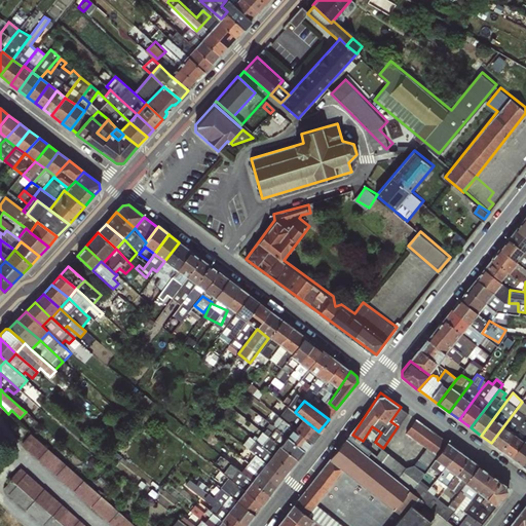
[(525,404),(522,402),(491,443),(501,450),(524,421),(525,417),(525,404)]
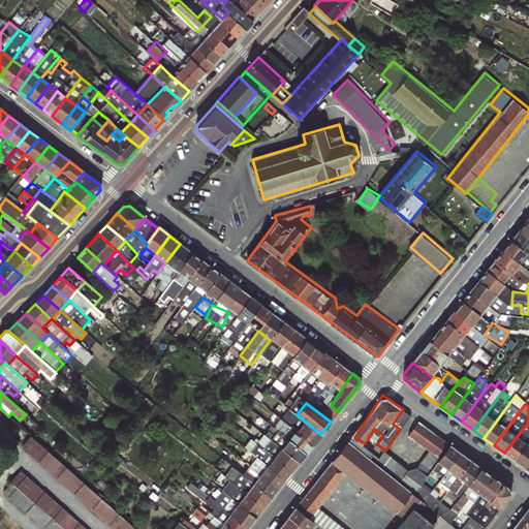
[(313,444),(320,434),(297,414),(289,409),(285,413),(281,410),(277,406),(273,412),(280,417),(297,432),(313,444)]
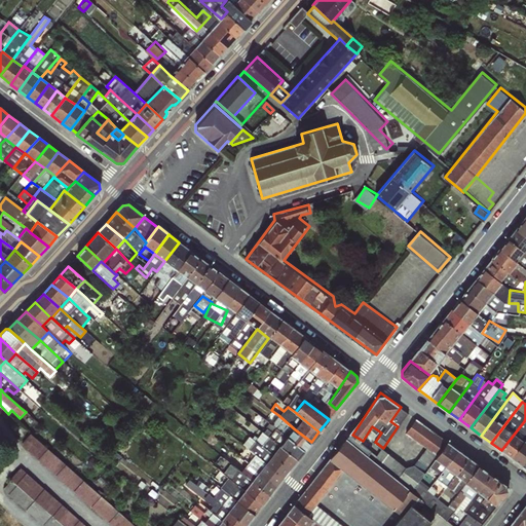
[(293,429),(295,429),(278,415),(271,424),(287,438),(288,436),(305,450),(309,444),(293,429)]
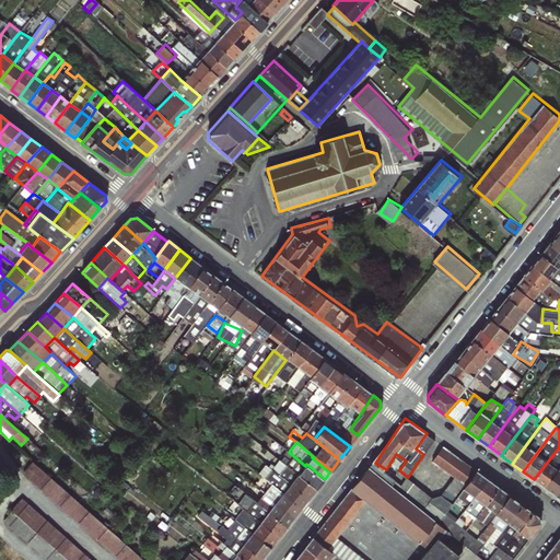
[(559,448),(558,448),(534,479),(545,487),(559,466),(559,448)]
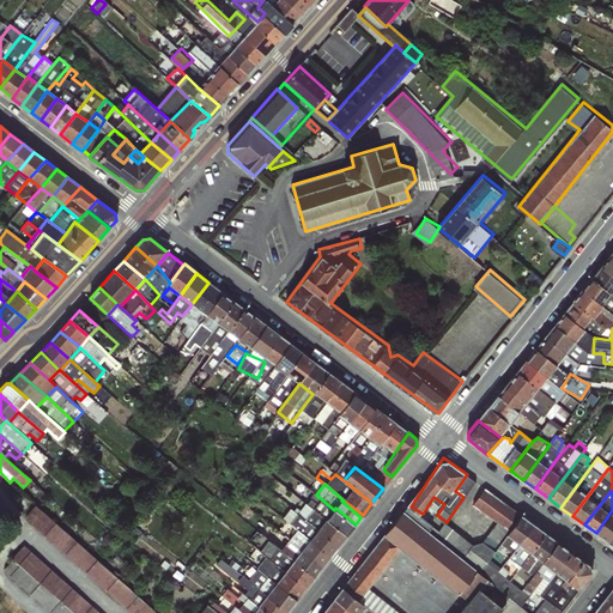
[(314,492),(305,504),(347,536),(354,526),(334,510),(316,495),(314,492)]
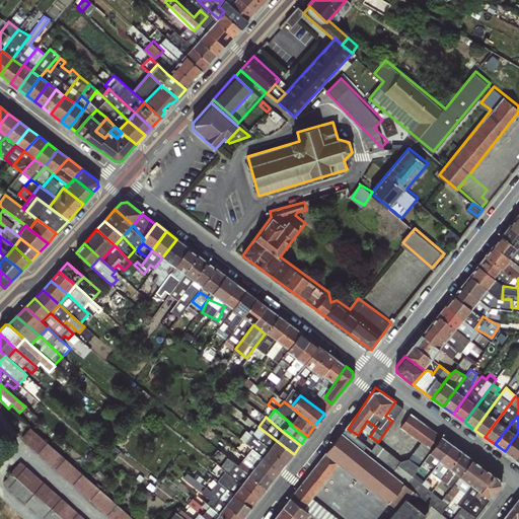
[(287,461),(294,454),(258,427),(252,435),(287,461)]
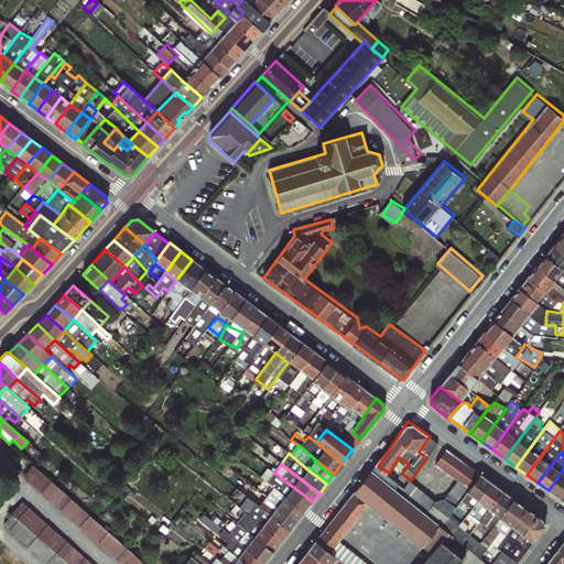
[(304,511),(312,501),(274,473),(268,467),(260,477),(273,487),(304,511)]
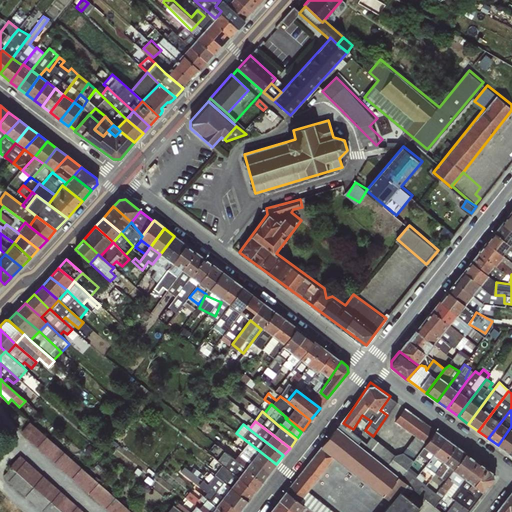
[(511,426),(498,445),(508,453),(511,447),(511,426)]
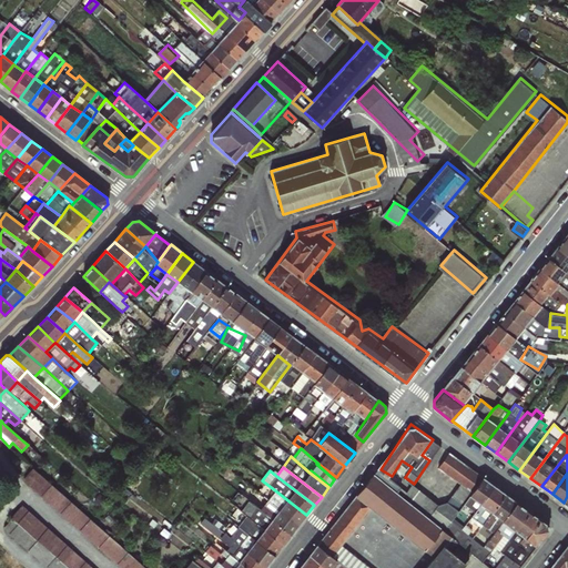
[(442,529),(374,475),(357,496),(325,536),(340,547),(371,509),(424,550),(442,529)]
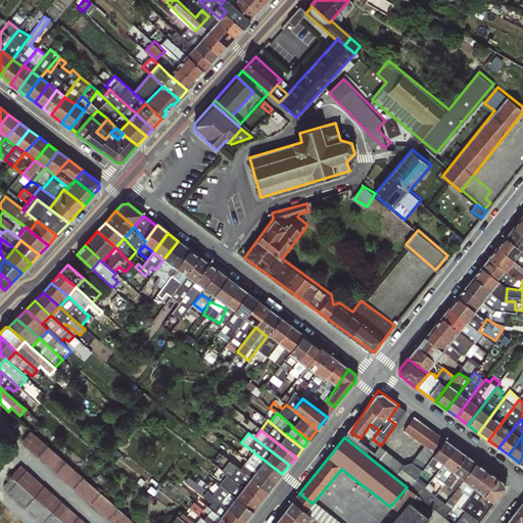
[(275,483),(282,474),(253,452),(246,461),(275,483)]
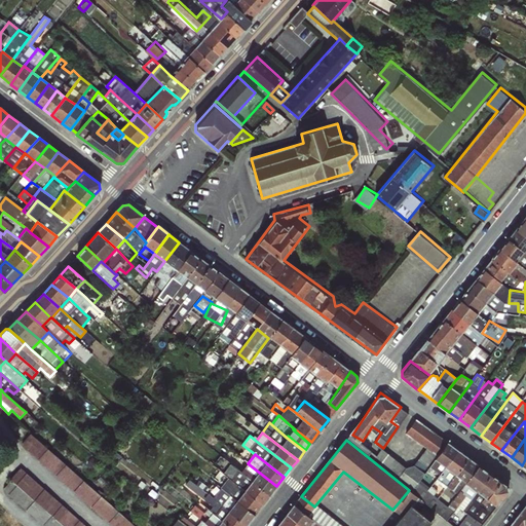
[(269,495),(276,486),(248,463),(241,472),(269,495)]
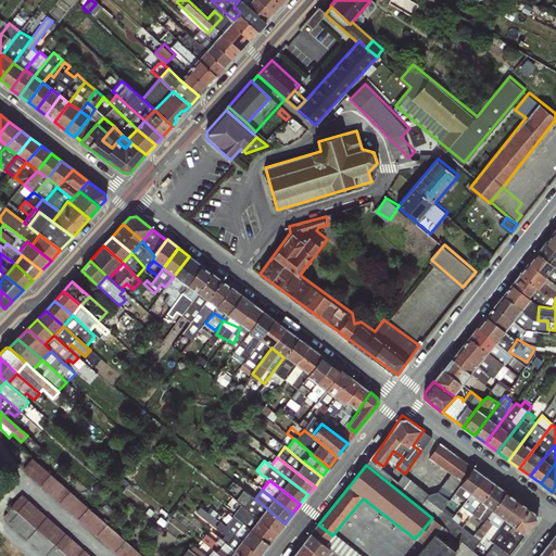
[(508,490),(494,508),(527,534),(541,516),(508,490)]
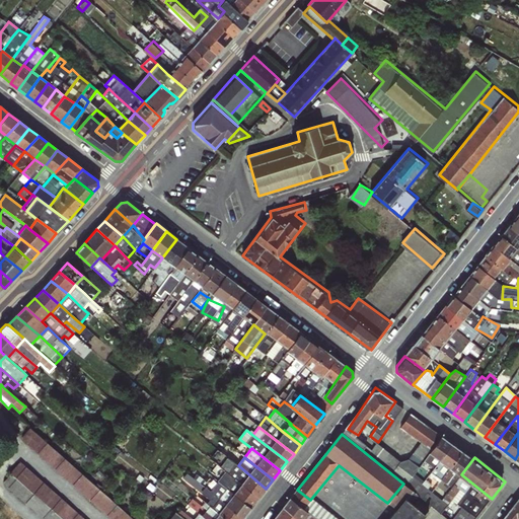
[(258,498),(266,489),(238,465),(230,459),(223,468),(226,470),(258,498)]
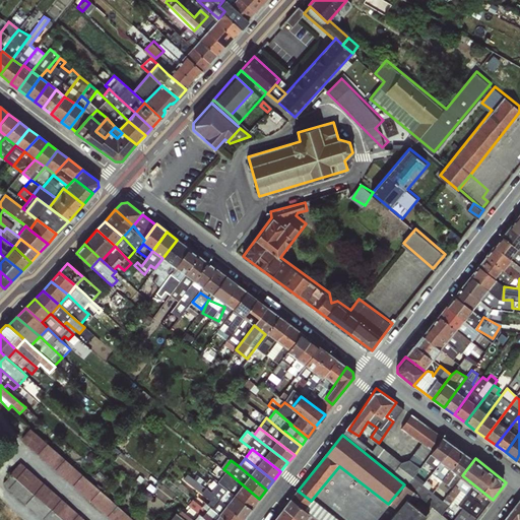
[(3,482),(46,519),(89,519),(21,461),(3,482)]
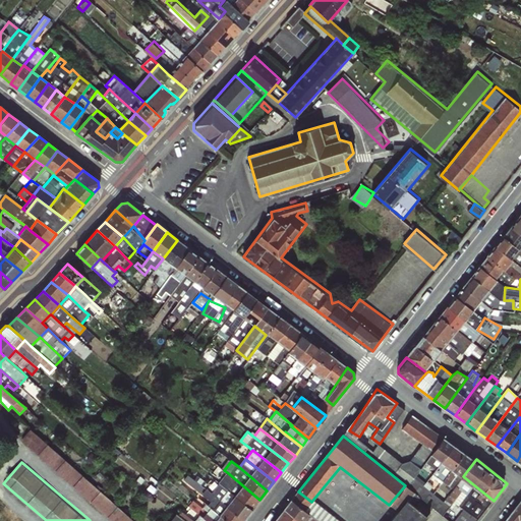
[(252,509),(259,500),(227,472),(219,483),(252,509)]
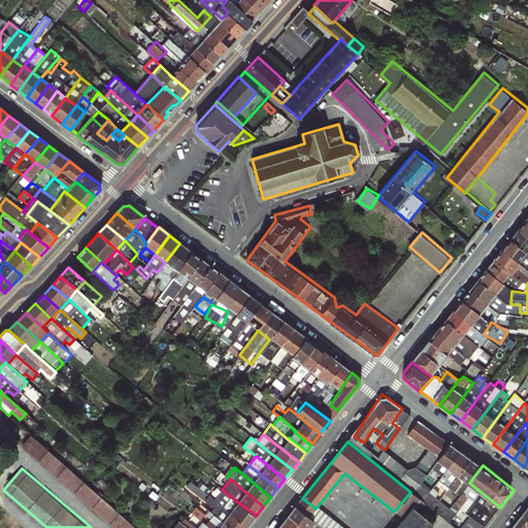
[(230,527),(244,527),(246,527),(215,499),(190,481),(186,486),(213,508),(211,513),(230,527)]
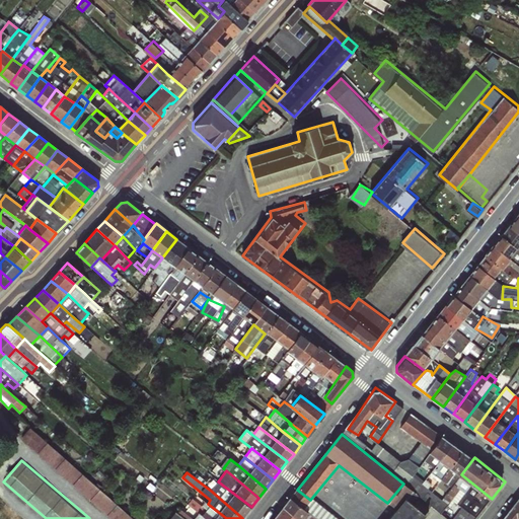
[(468,485),(460,478),(446,498),(454,504),(468,485)]
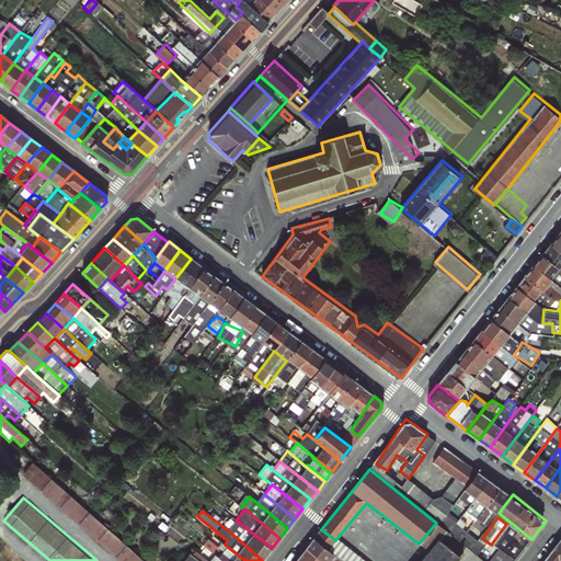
[(262,560),(272,548),(236,521),(228,530),(262,560)]
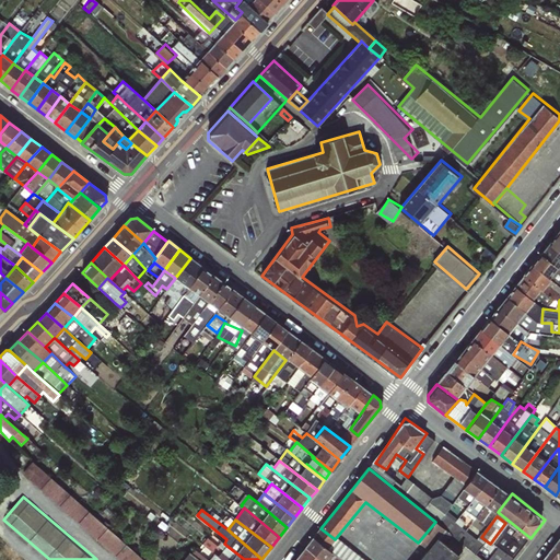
[(446,531),(441,536),(462,556),(456,559),(466,559),(473,555),(446,531)]
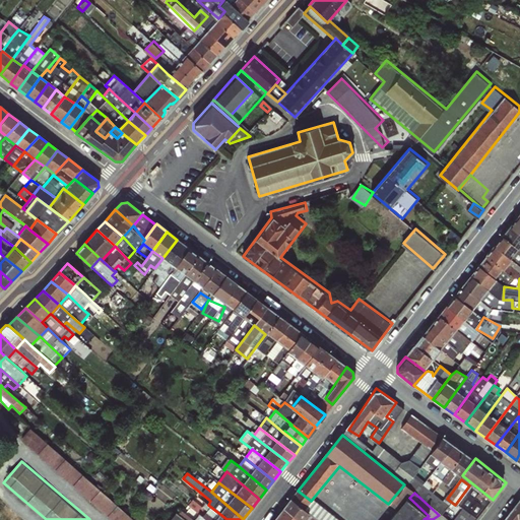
[(317,519),(291,499),(283,508),(299,519),(317,519)]
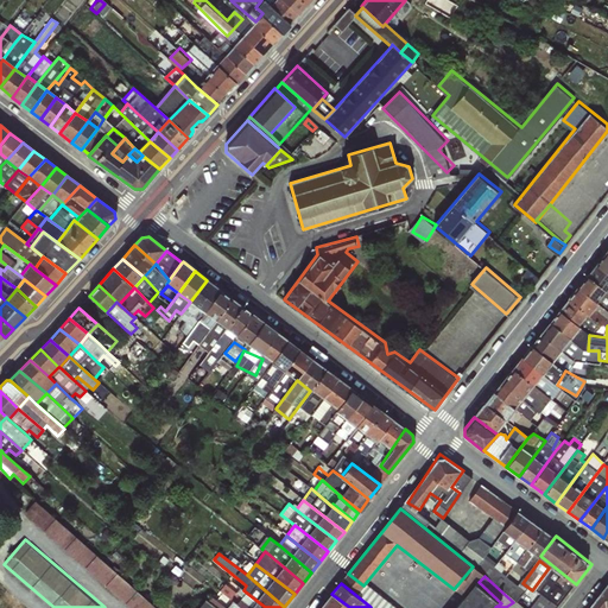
[(493,607),(498,602),(474,583),(454,607),(493,607)]
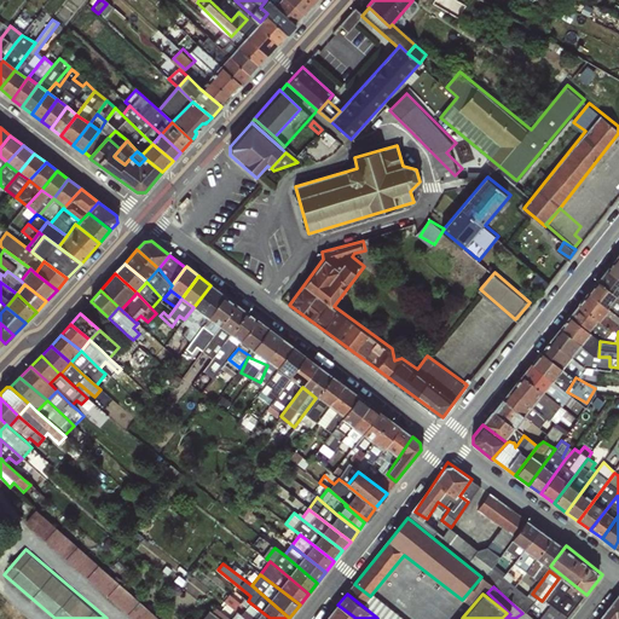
[(565,618),(576,599),(567,594),(560,608),(550,603),(542,618),(565,618)]
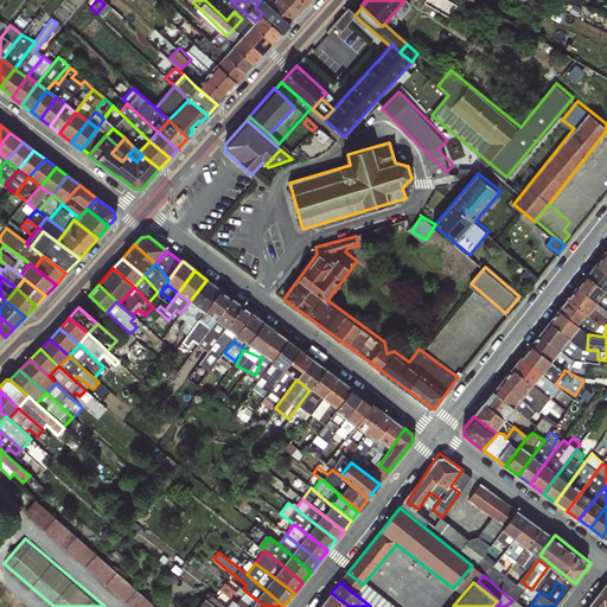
[(241,606),(264,606),(243,589),(240,587),(236,592),(225,583),(219,589),(231,600),(241,606)]
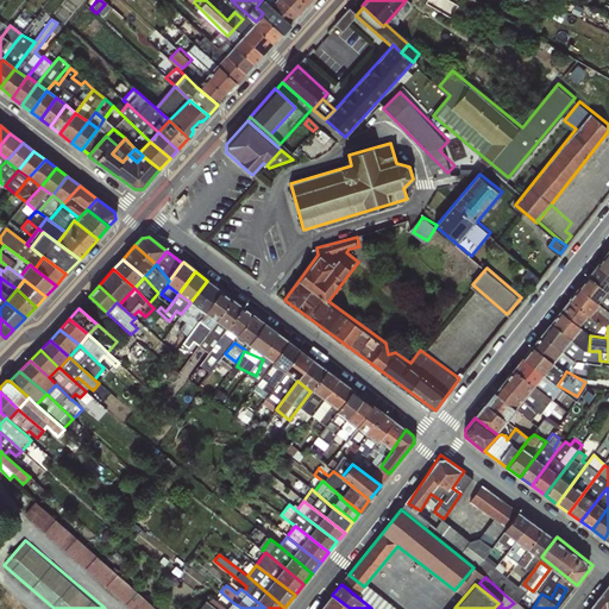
[(606,608),(608,608),(608,585),(590,608),(606,608),(607,608),(606,608)]
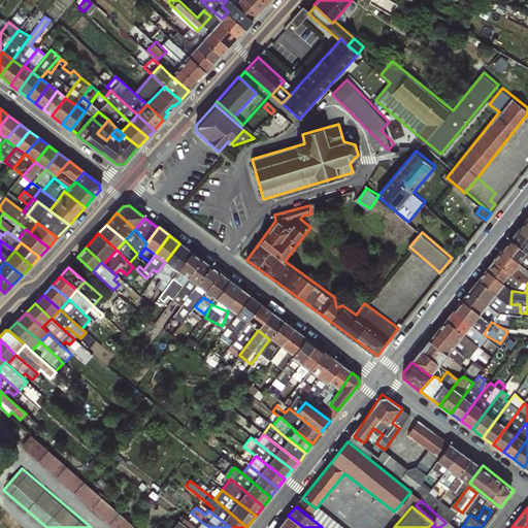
[(303,527),(288,516),(282,524),(286,527),(303,527)]
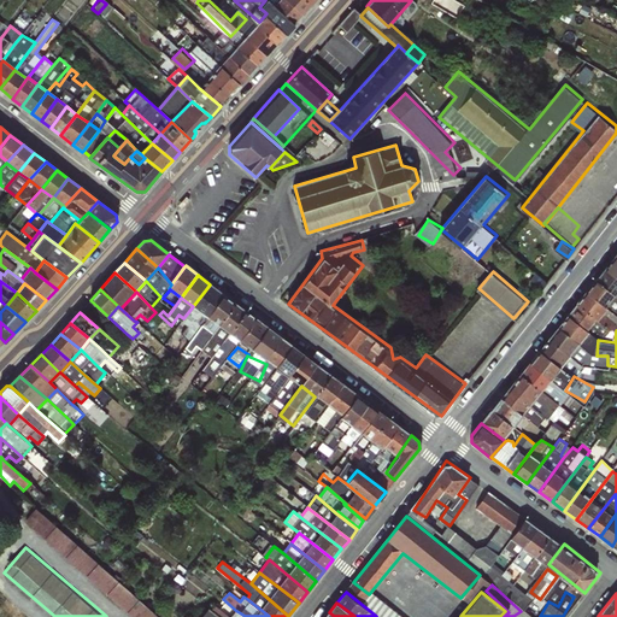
[(219,616),(245,616),(235,610),(230,616),(215,605),(211,610),(219,616)]
